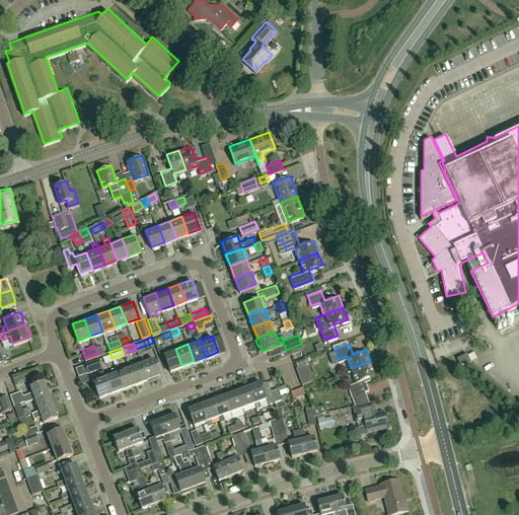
[(169,370),(181,365),(175,349),(163,353),(169,370)]
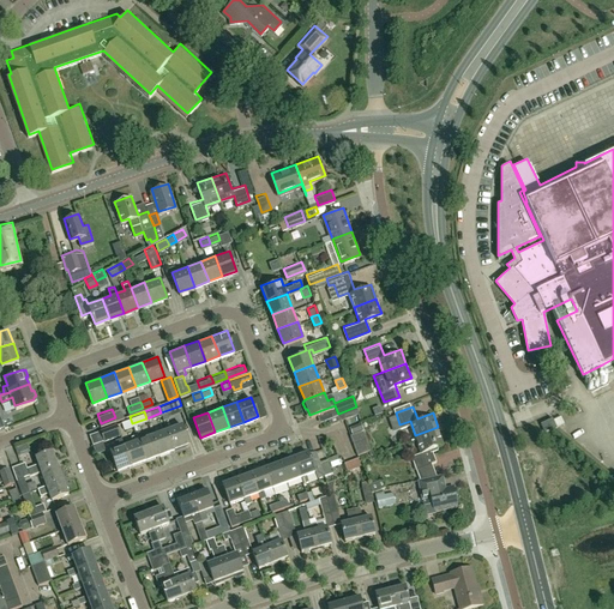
[(564,414),(557,416),(560,424),(567,421),(564,414)]
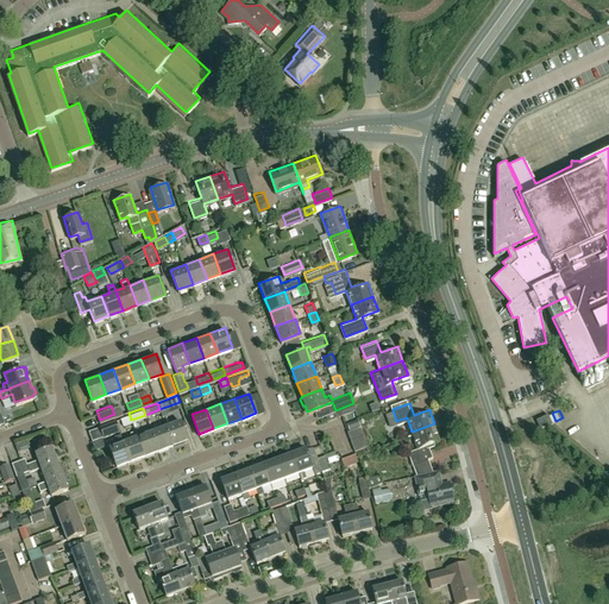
[(547,411),(537,417),(540,426),(552,420),(547,411)]
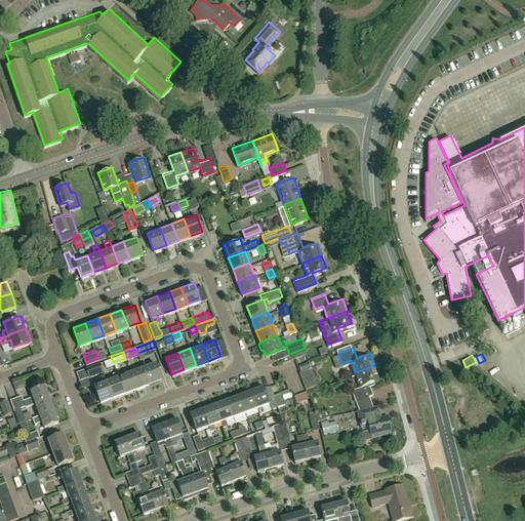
[(113,362),(111,357),(105,359),(107,365),(113,362)]
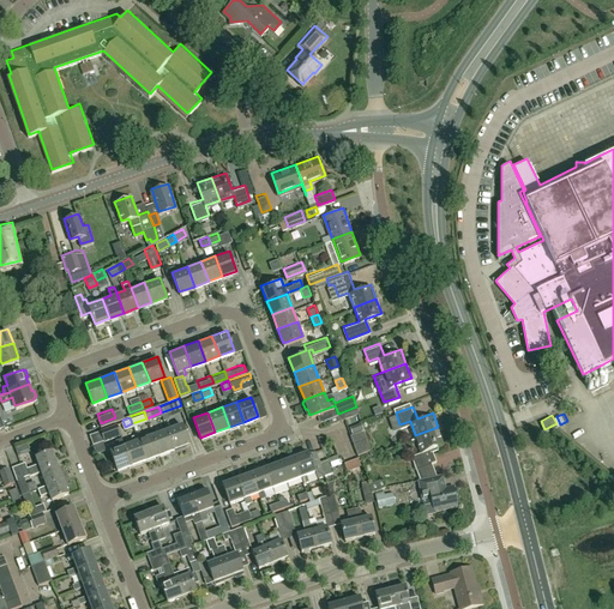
[(118,421),(100,428),(103,438),(104,439),(121,432),(118,421)]
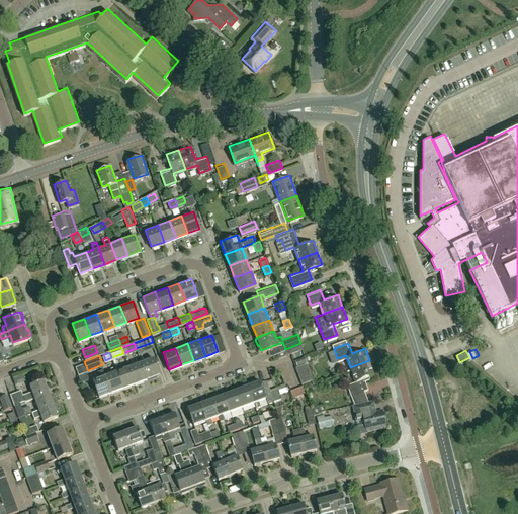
[(141,361),(147,377),(159,373),(153,356),(141,361)]
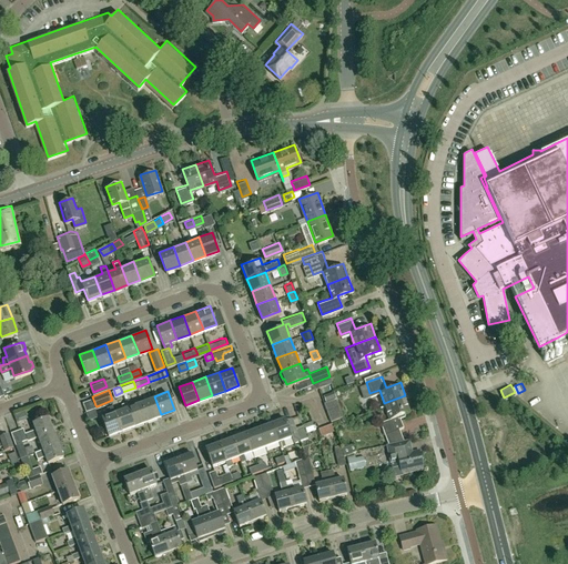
[(405,395),(384,403),(388,416),(379,420),(388,442),(404,439),(399,426),(403,424),(401,418),(398,419),(397,413),(411,409),(405,395)]
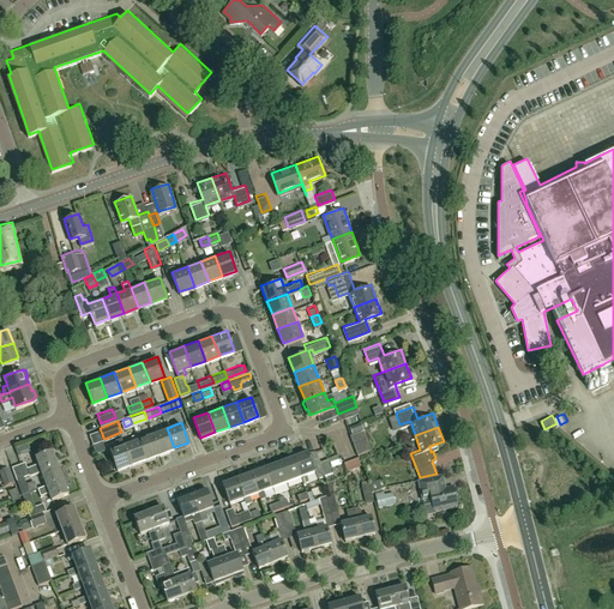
[(160,453),(174,447),(167,428),(152,433),(160,453)]
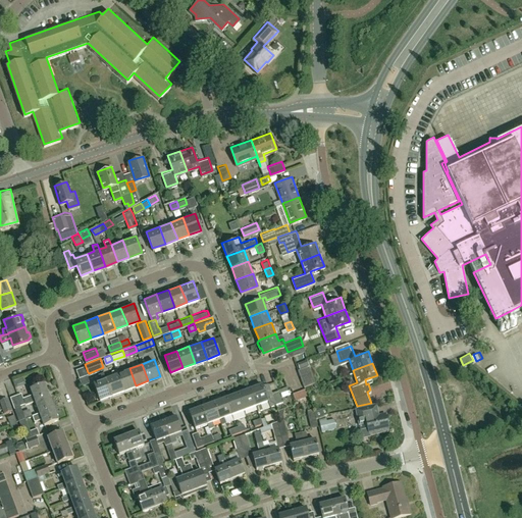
[(300,375),(311,370),(309,364),(297,368),(300,375)]
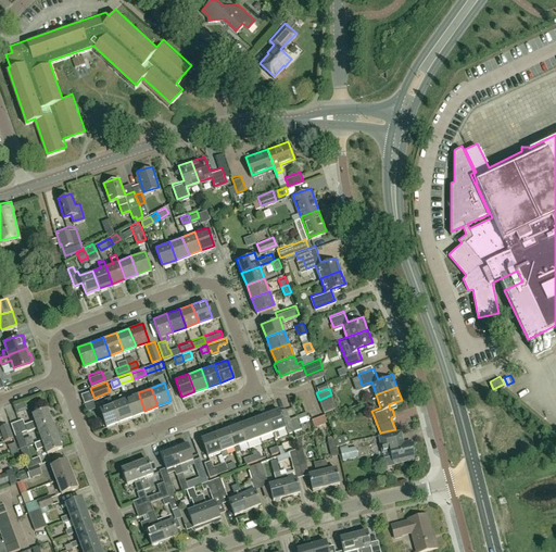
[(125,397),(126,397),(124,391),(118,392),(121,399),(112,402),(118,419),(131,415),(125,397)]
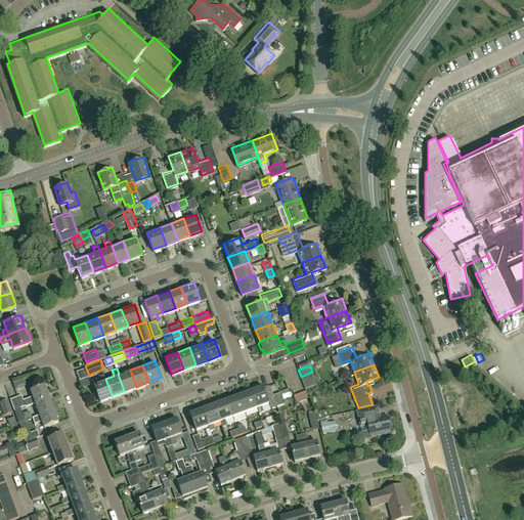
[(124,391),(136,387),(130,370),(119,374),(118,374),(124,391)]
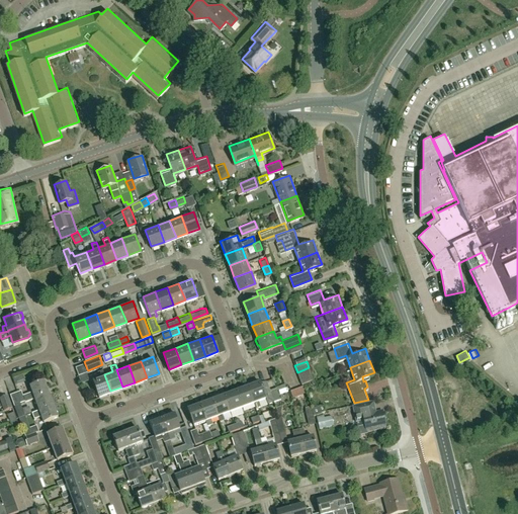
[(299,377),(311,372),(309,367),(297,372),(299,377)]
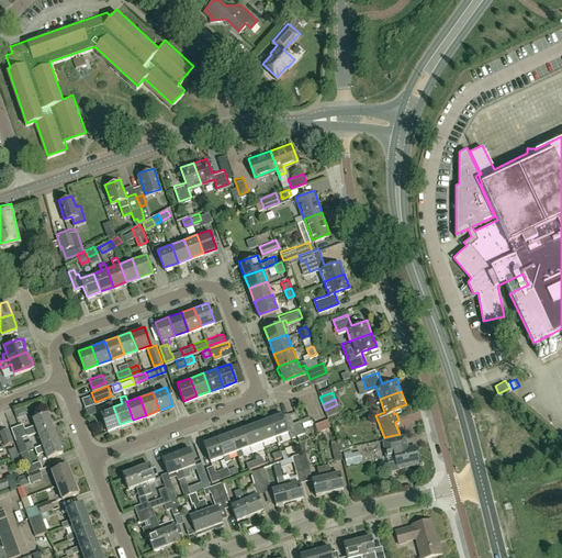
[(337,404),(325,410),(326,414),(339,410),(337,404)]
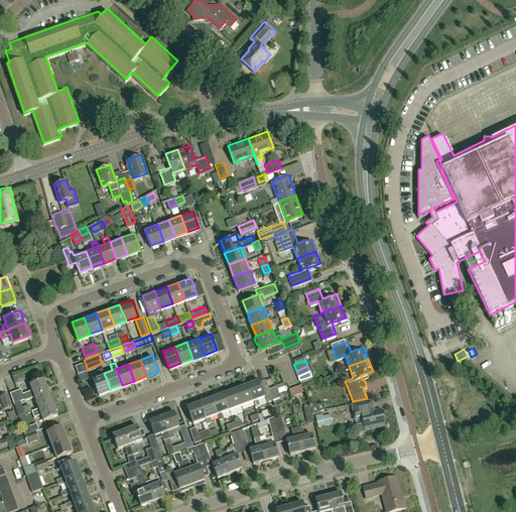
[(110,389),(104,373),(92,377),(98,394),(110,389)]
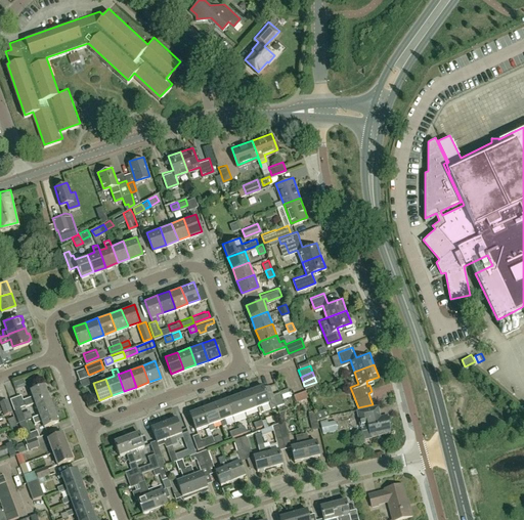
[(34,400),(49,395),(44,383),(30,388),(32,394),(24,397),(26,403),(34,400)]
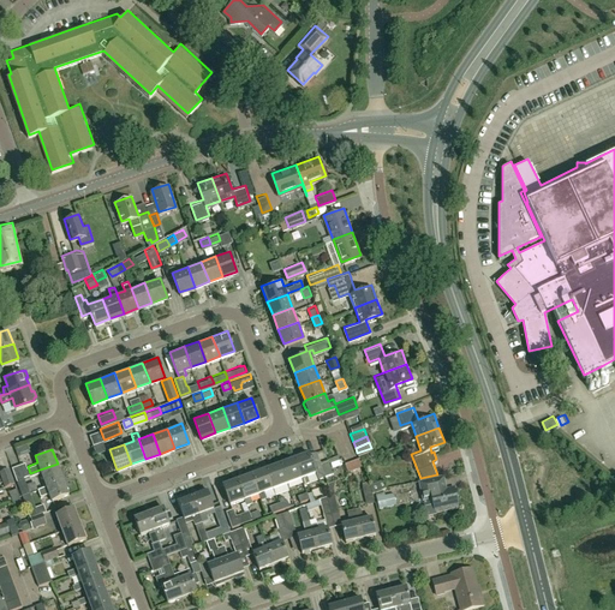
[(293,456),(300,476),(302,476),(303,480),(309,479),(306,473),(315,471),(317,476),(333,471),(328,456),(318,459),(316,449),(309,453),(308,450),(293,456)]
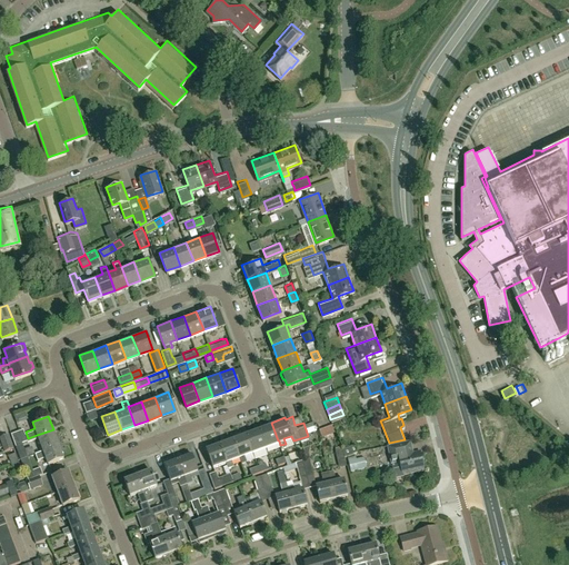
[(325,435),(338,430),(335,420),(321,425),(325,435)]
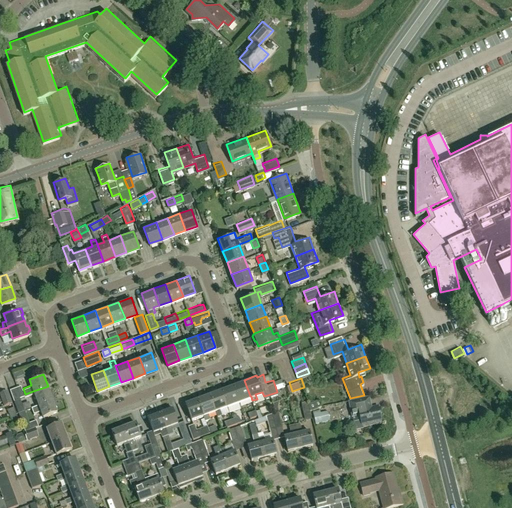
[(238,401),(250,396),(244,380),(232,384),(238,401)]
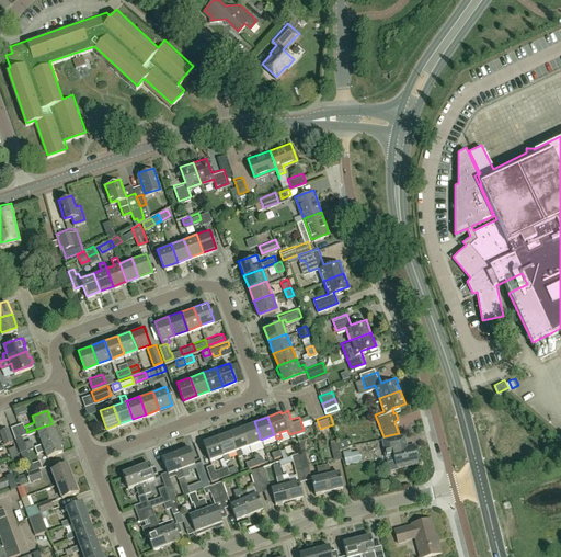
[(27,432),(25,425),(23,420),(11,424),(15,438),(22,434),(27,432)]
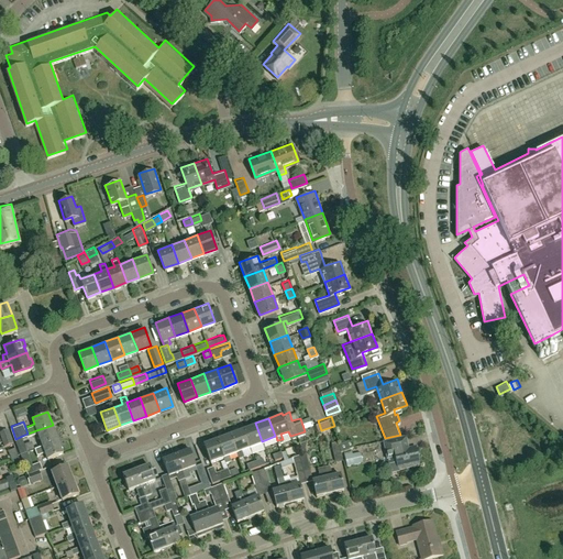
[(249,446),(262,441),(255,423),(242,428),(249,446)]
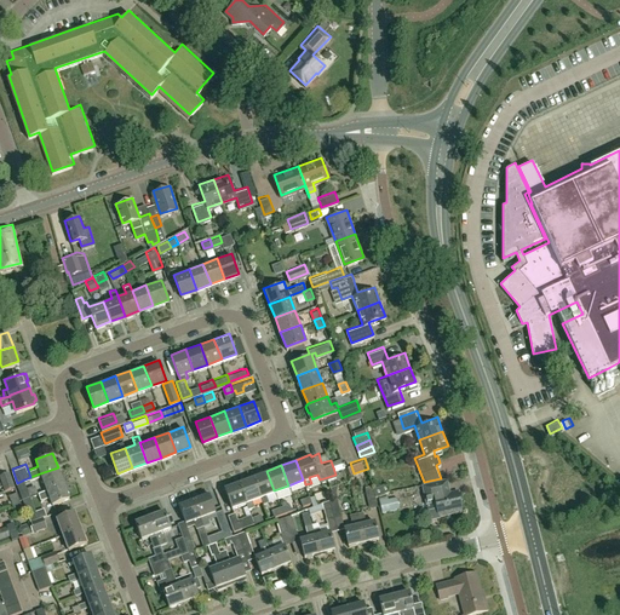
[(46,488),(63,482),(58,467),(40,473),(46,488)]
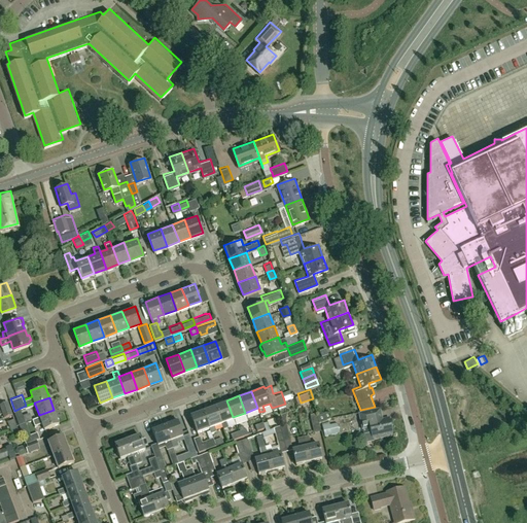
[(0,404),(4,415),(12,412),(7,398),(0,402),(0,404)]
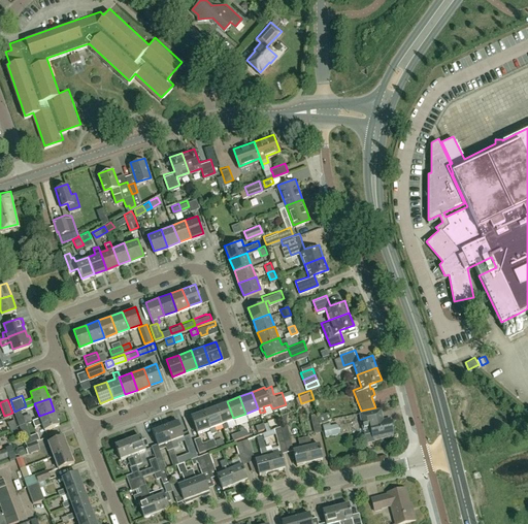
[(227,420),(233,418),(227,401),(215,405),(221,422),(222,422),(224,427),(229,425),(227,420)]
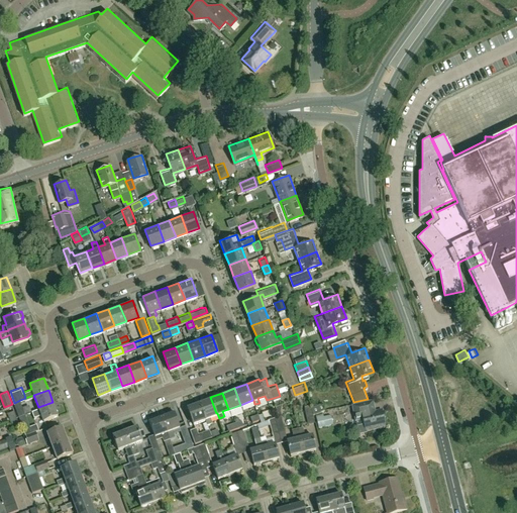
[(210,397),(199,401),(205,417),(206,417),(208,422),(212,420),(210,416),(216,413),(210,397)]
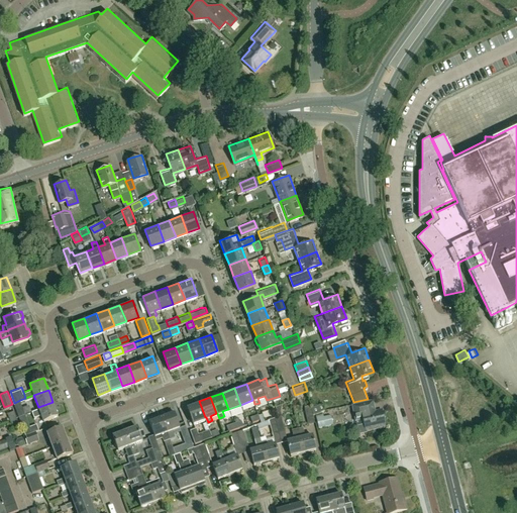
[(358,431),(367,429),(367,428),(385,424),(381,407),(375,408),(372,398),(368,399),(353,402),(351,402),(355,418),(363,417),(364,422),(356,423),(358,431)]
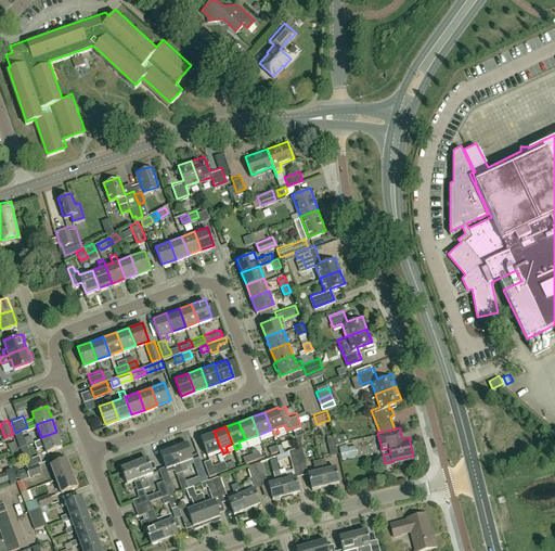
[(22,430),(15,433),(20,445),(27,441),(22,430)]
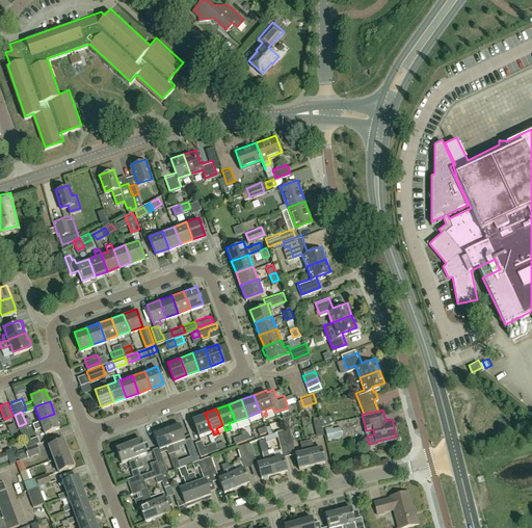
[(197,434),(211,429),(205,413),(191,418),(197,434)]
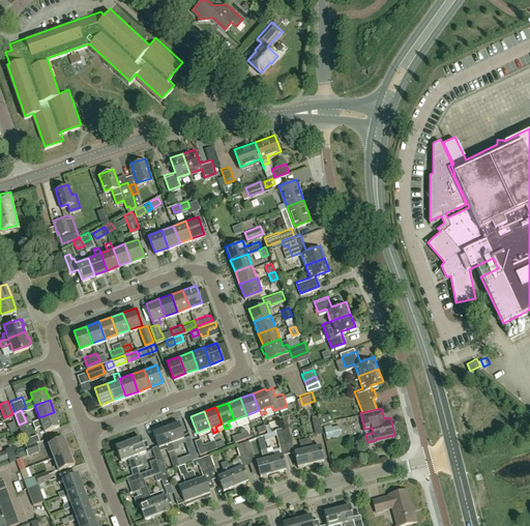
[(329,411),(319,415),(321,422),(332,418),(329,411)]
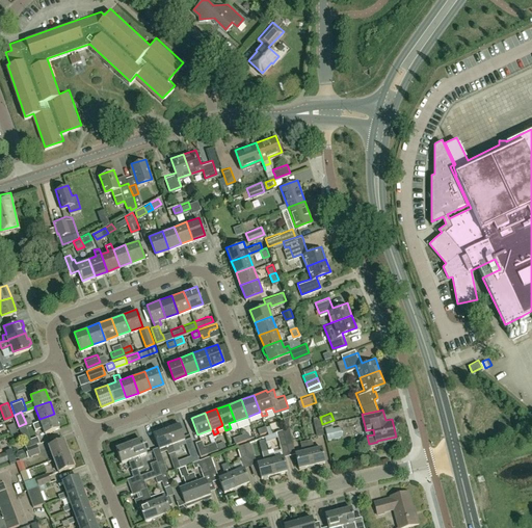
[(58,425),(54,414),(40,419),(33,421),(35,427),(42,425),(44,431),(58,425)]
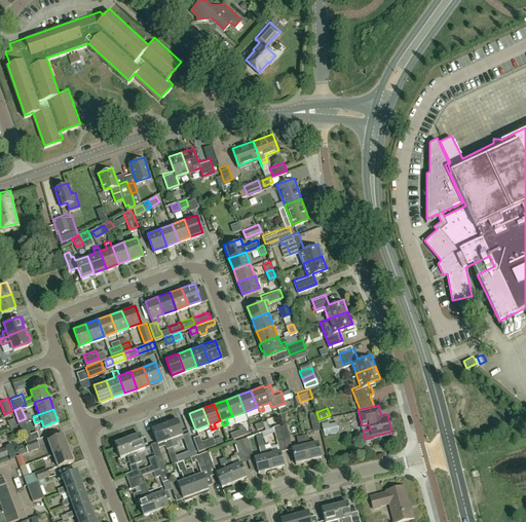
[(320,426),(318,419),(316,412),(315,412),(309,413),(313,429),(320,426)]
